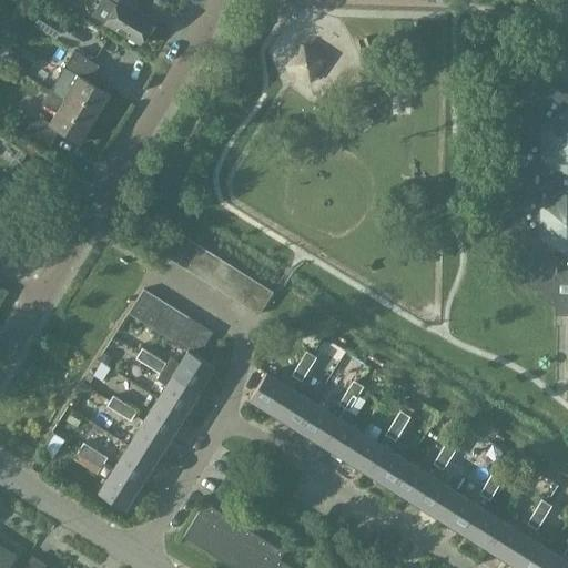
[(114,0),(112,3),(107,0),(98,0),(89,16),(137,44),(150,21),(125,6),(128,0),(114,0)]
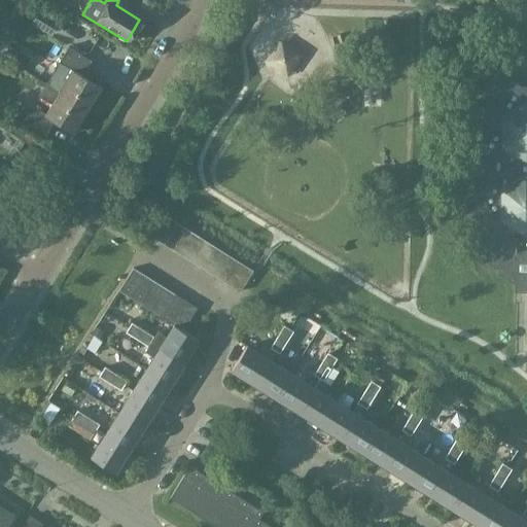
[(280,39),(264,62),(286,76),(302,54),(280,39)]
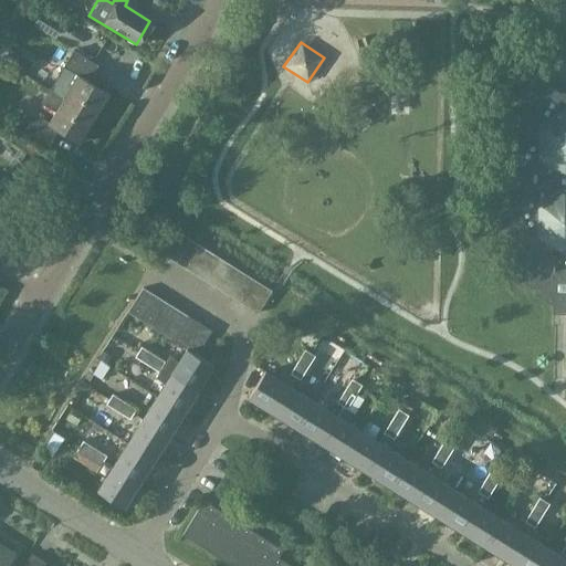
[(72,51),(48,91),(92,118),(107,94),(106,92),(85,80),(95,65),(72,51)]
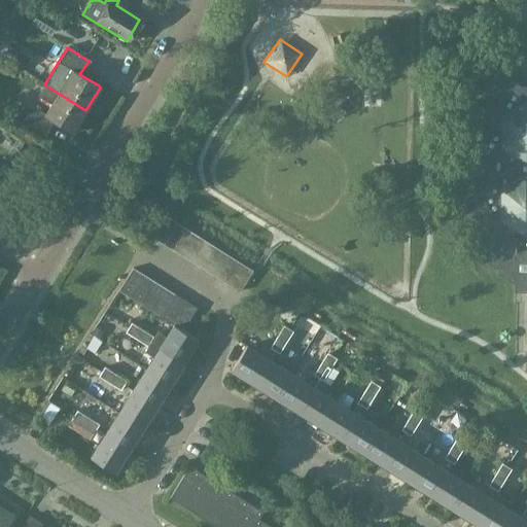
[(6,48),(0,58),(9,63),(15,54),(6,48)]
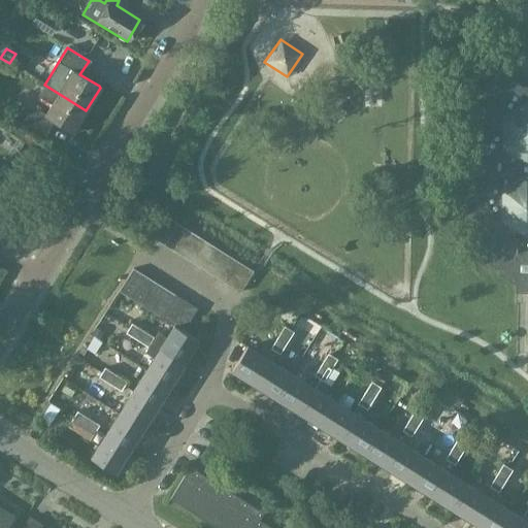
[(464,198),(464,199),(463,219),(480,228),(479,258),(496,269),(496,274),(513,285),(527,284),(527,85),(520,85),(502,74),(485,85),(483,117),(466,126),(465,146),(482,156),(480,189),(464,198)]
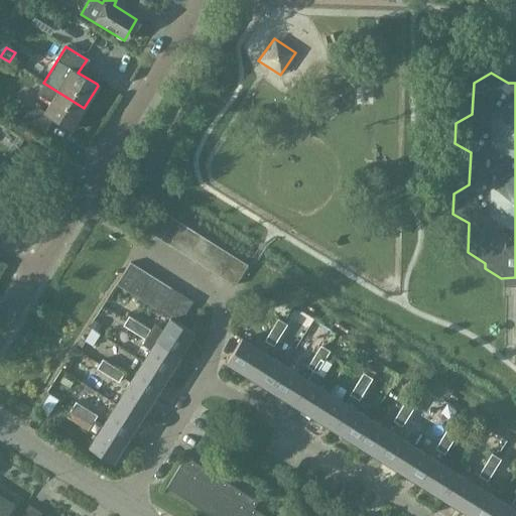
[(30,104),(21,118),(42,131),(50,118),(71,129),(84,108),(43,83),(36,94),(49,101),(42,112),(30,104)]
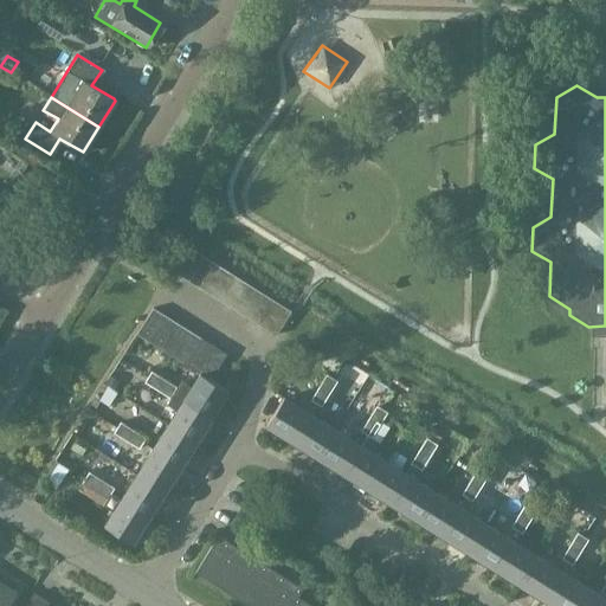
[(184,278),(199,255),(188,247),(173,272),(184,278)]
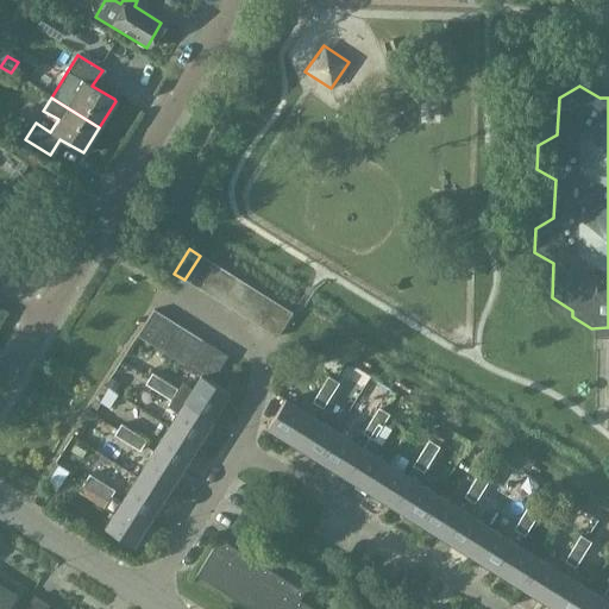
[(200,256),(184,280),(196,287),(212,262),(200,256)]
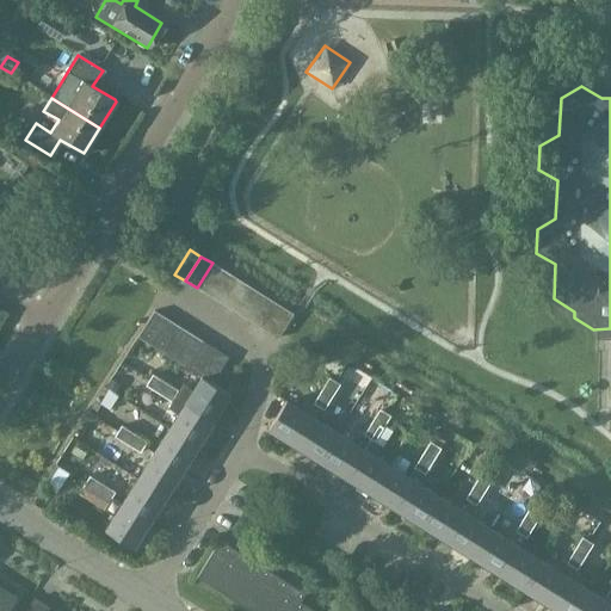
[(223,270),(213,263),(197,288),(208,295),(223,270)]
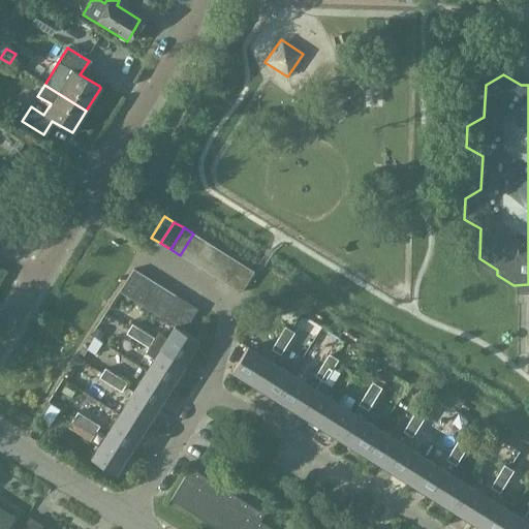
[(190,261),(204,240),(193,234),(180,255),(190,261)]
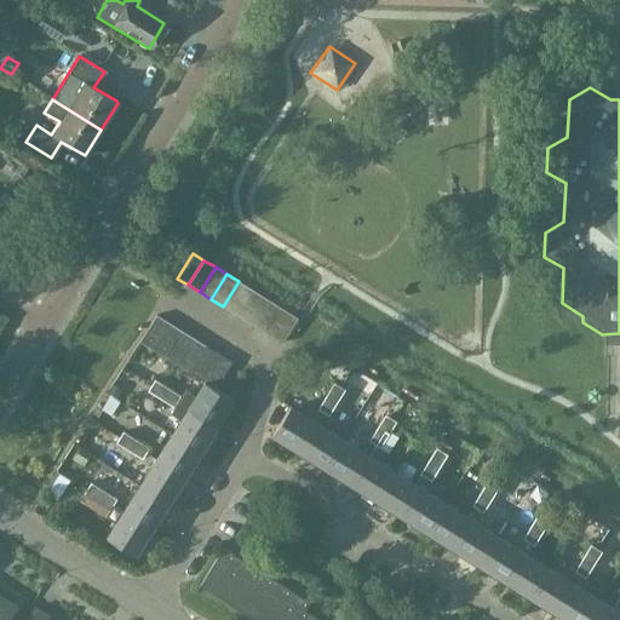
[(223,306),(234,314),(250,288),(239,281),(223,306)]
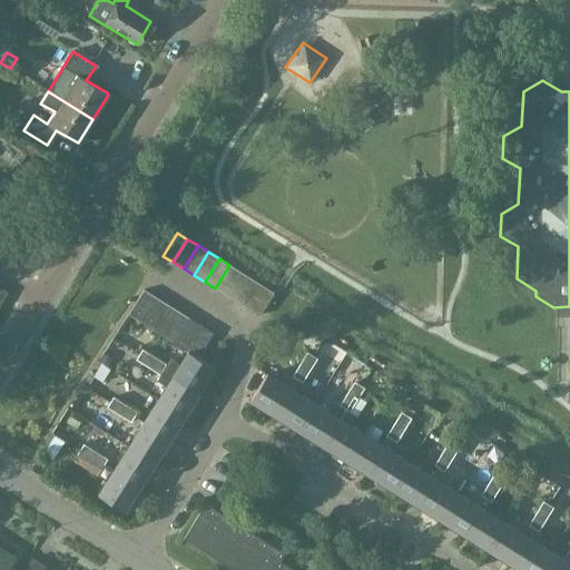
[(215,288),(225,295),(239,272),(229,265),(215,288)]
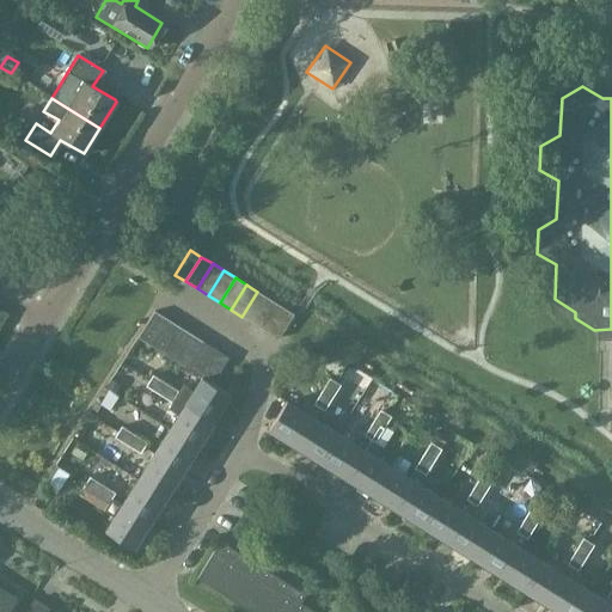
[(269,299),(257,292),(242,317),(254,324),(269,299)]
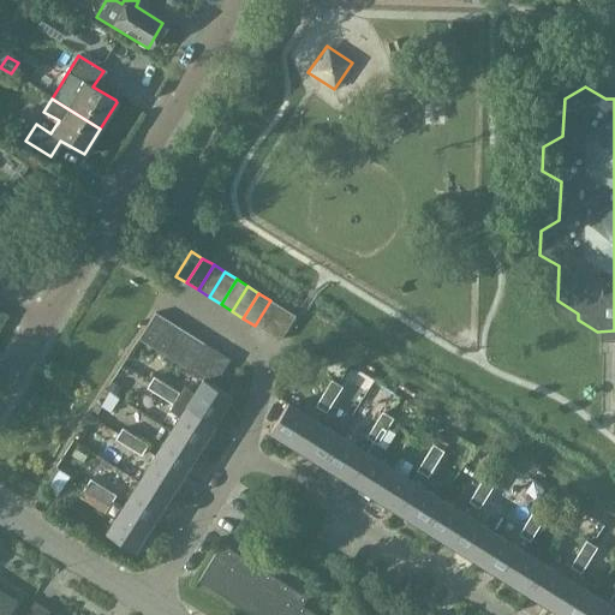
[(281,308),(270,300),(255,326),(266,332),(281,308)]
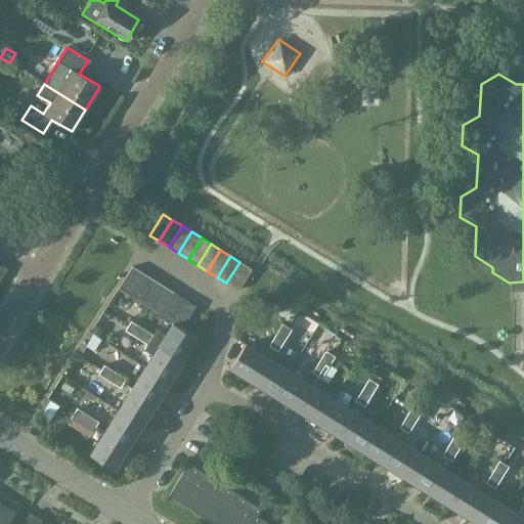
[(239,262),(226,282),(237,291),(252,269),(239,262)]
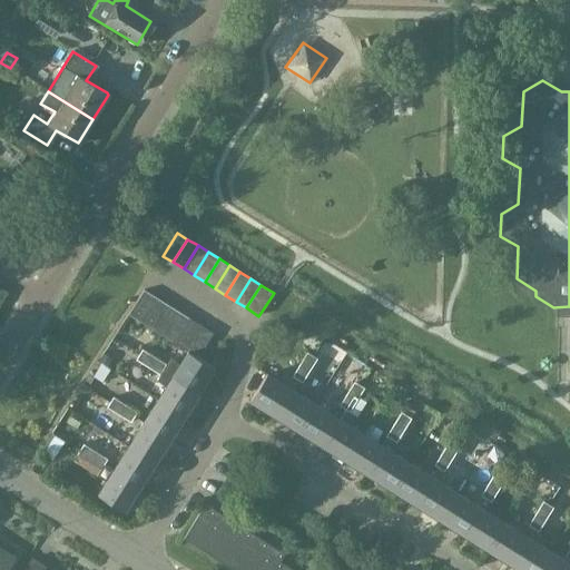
[(155,297),(141,290),(126,314),(139,322),(155,297)]
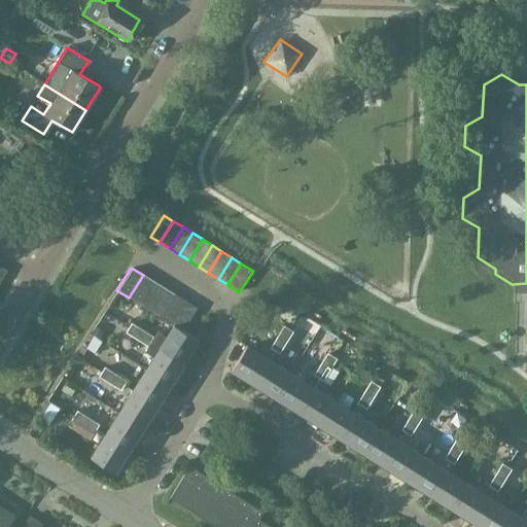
[(129,297),(139,305),(153,282),(143,275),(129,297)]
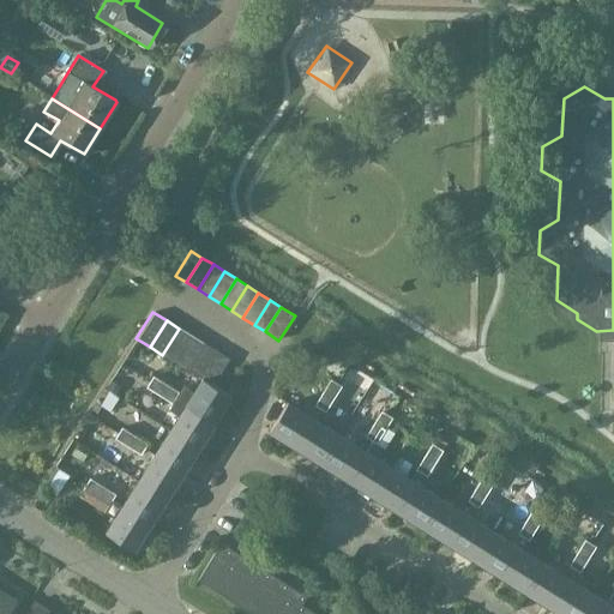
[(179,329),(162,355),(175,362),(192,336),(179,329)]
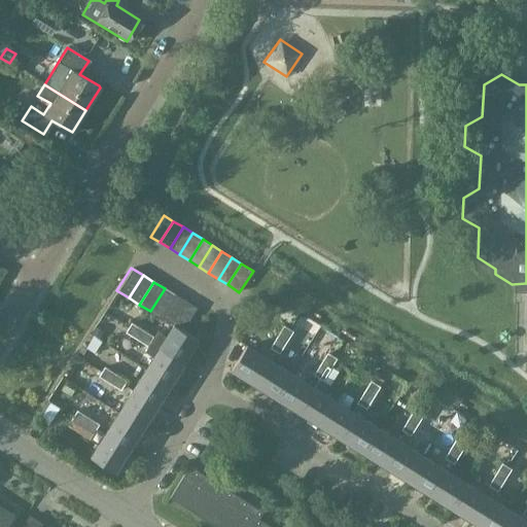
[(175,295),(165,288),(150,311),(161,318),(175,295)]
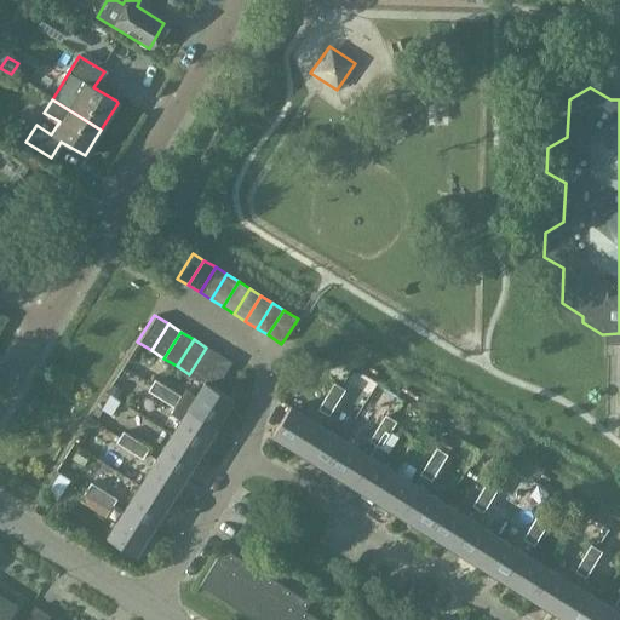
[(189,374),(201,382),(218,355),(206,348),(189,374)]
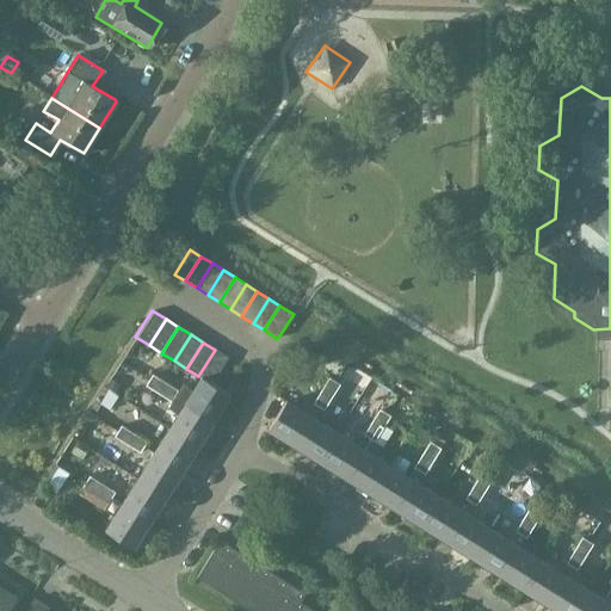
[(226,357),(215,350),(198,376),(209,383),(226,357)]
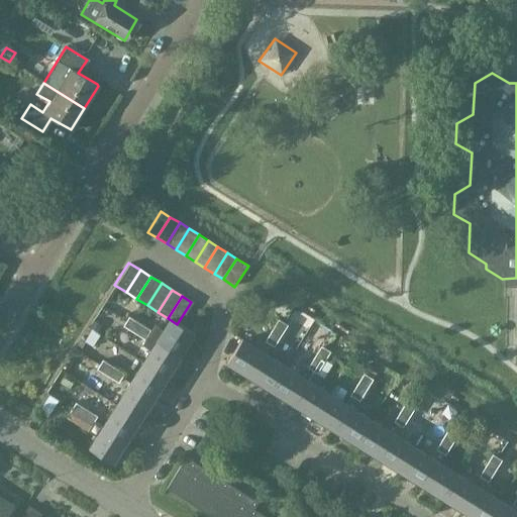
[(122,326),(133,333),(139,323),(129,316),(122,326)]
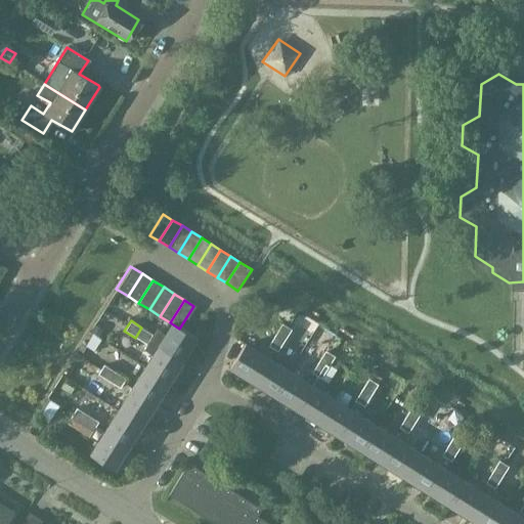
[(149,340),(181,360),(195,338),(179,329),(170,322),(163,334),(156,330),(153,335),(149,340)]
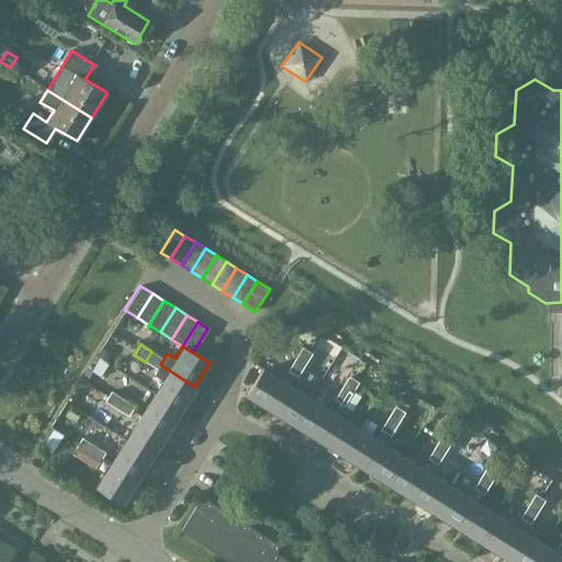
[(301,347),(294,359),(305,366),(312,353),(301,347)]
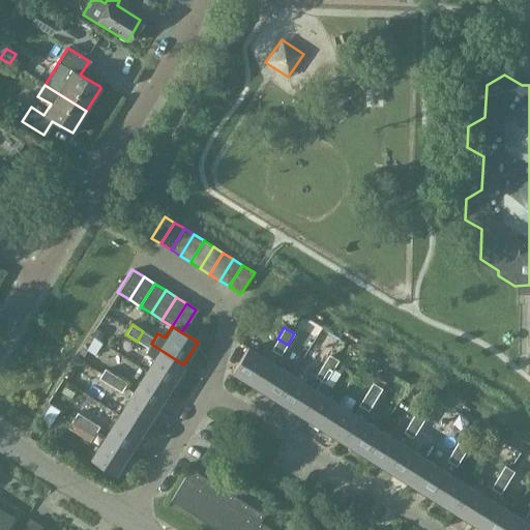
[(154,339),(143,331),(137,342),(148,349),(151,344),(154,339)]
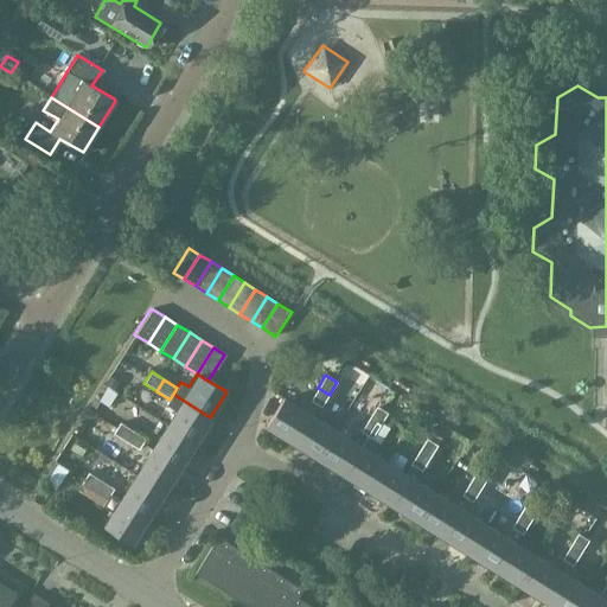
[(321,408),(330,395),(318,388),(310,402),(314,404),(321,408)]
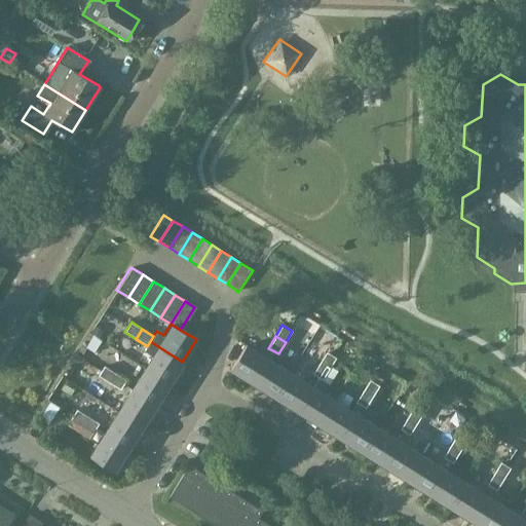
[(143,368),(168,383),(182,362),(150,341),(147,346),(143,350),(151,355),(143,368)]
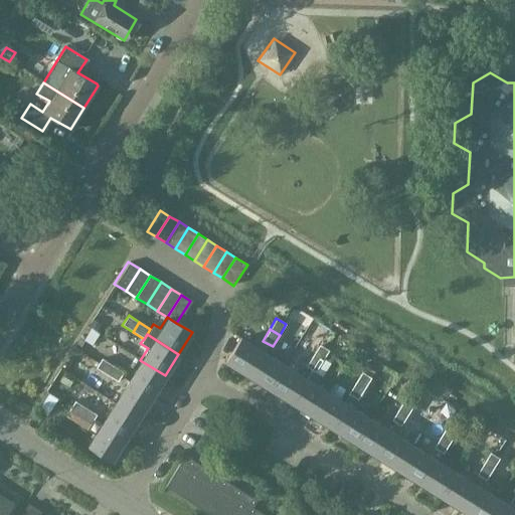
[(223,361),(246,375),(261,352),(267,343),(263,341),(256,338),(251,346),(238,338),(223,361)]
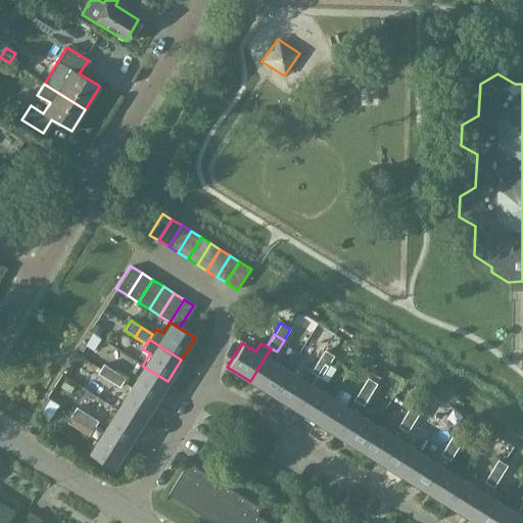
[(333,357),(323,350),(317,362),(326,367),(333,357)]
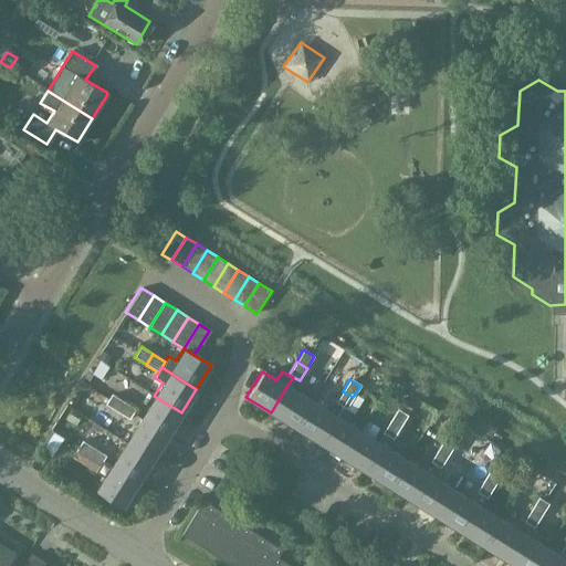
[(271,412),(294,427),(310,401),(286,387),(271,412)]
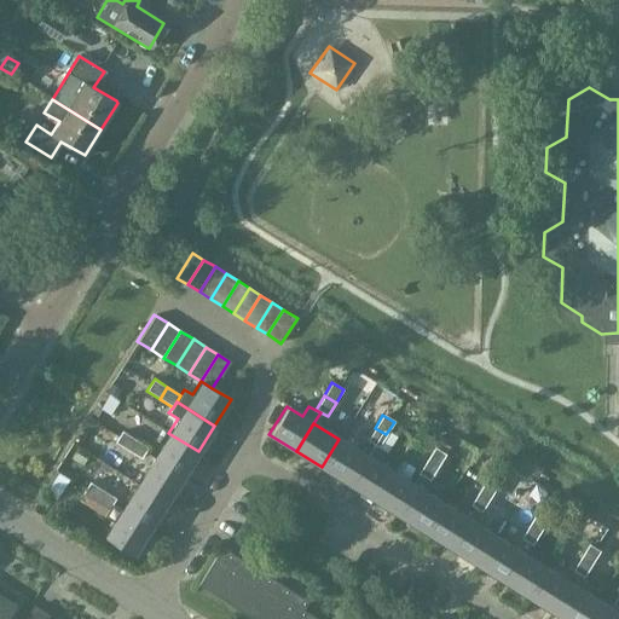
[(377,447),(379,446),(386,434),(375,428),(366,441),(371,444),(377,447)]
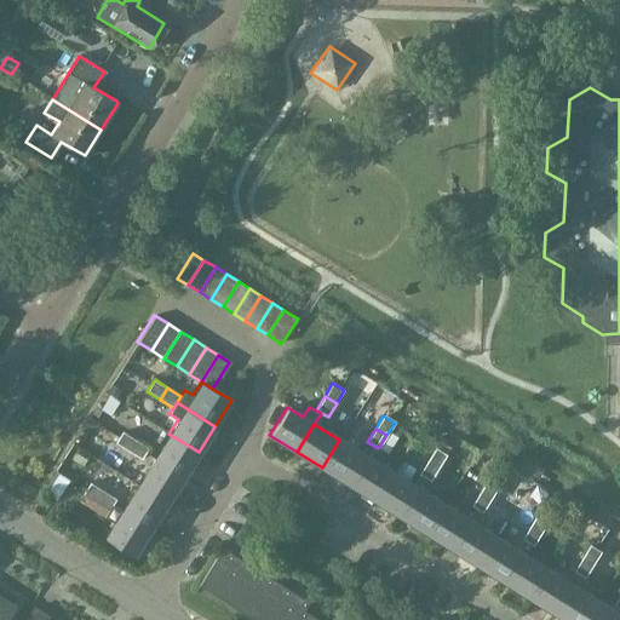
[(114,442),(127,451),(135,438),(121,431),(114,442)]
